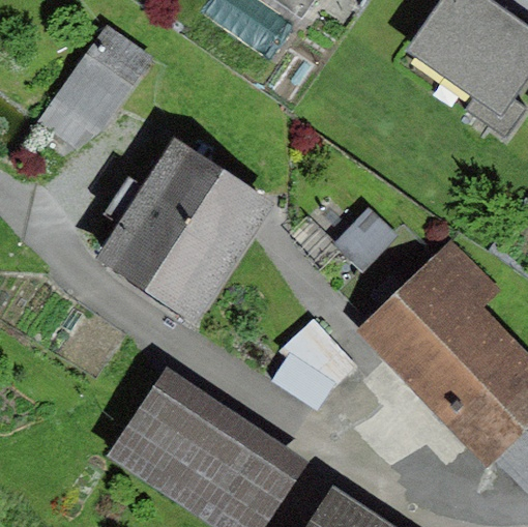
[(275,0),(301,18),(313,0),(275,0)]
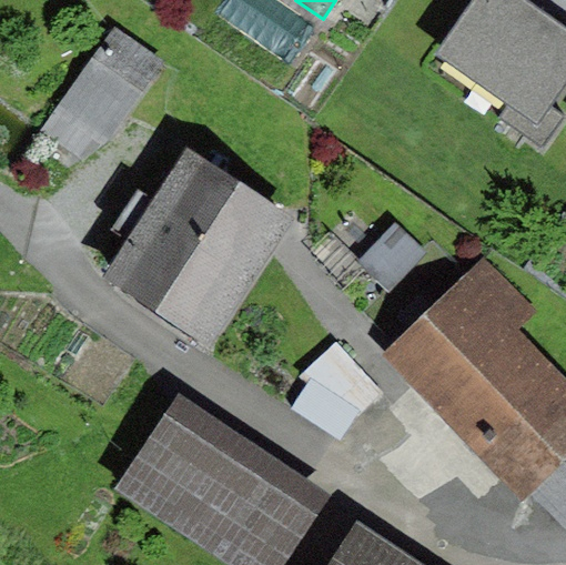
[(565,82),(565,23),(531,0),(467,0),(433,51),(511,103),(502,115),(542,142),(565,109),(554,101),(565,82)]
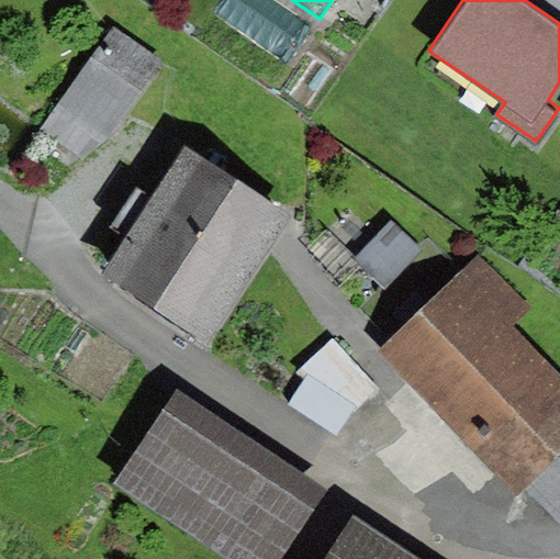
[(158,62),(110,26),(37,126),(85,161),(158,62)]
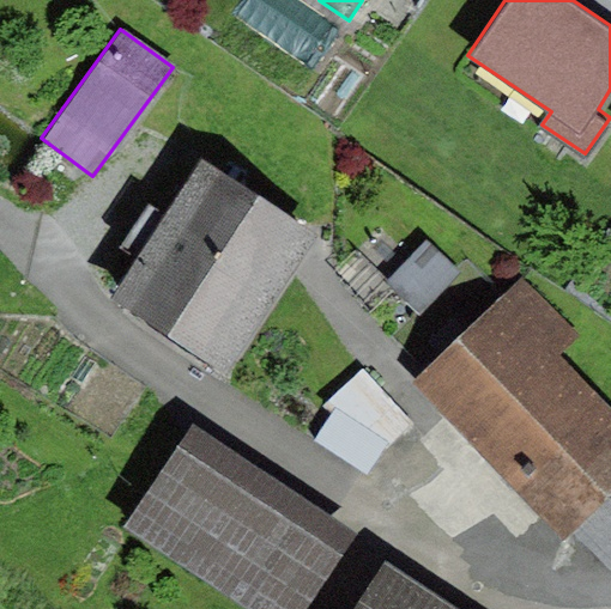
[(318,235),(204,159),(113,294),(227,371),(318,235)]
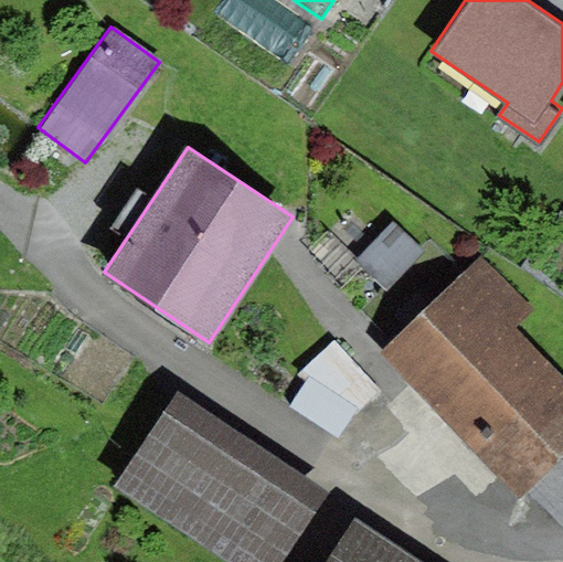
[(392,219),(354,257),(388,289),(425,251),(392,219)]
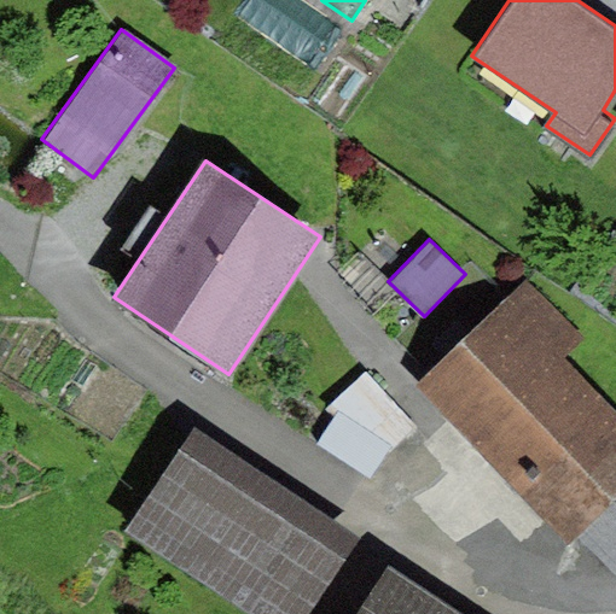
[(582,340),(524,280),(416,382),(565,541),(575,532),(615,492),(615,410),(565,357),(582,340)]
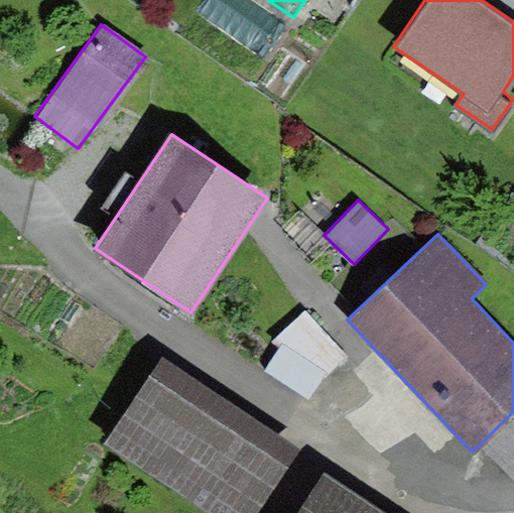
[(303,309),(271,341),(279,347),(263,371),(306,400),(326,373),(346,355),(303,309)]
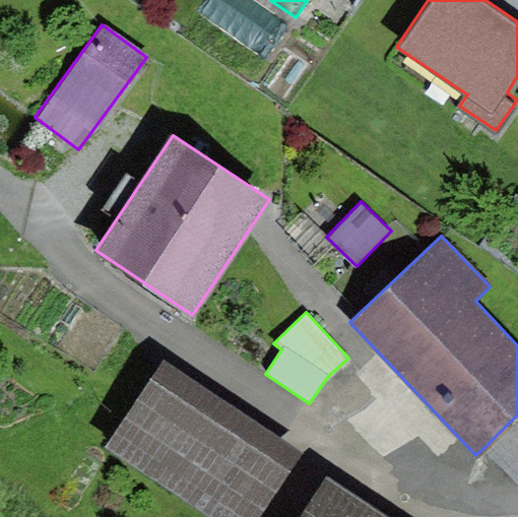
[(392,516),(163,362),(108,442),(218,516),(392,516)]
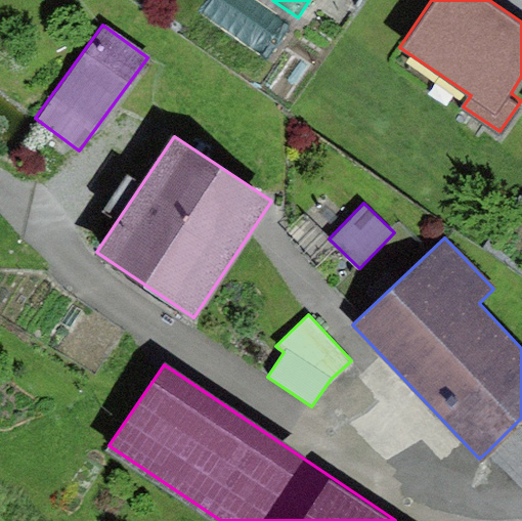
[(521,418),(487,451),(521,487),(521,418)]
